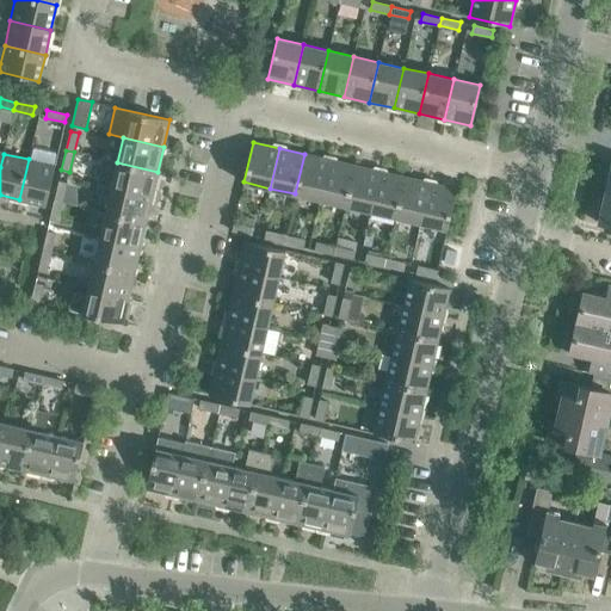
[(295,193),(320,199),(329,159),(304,154),(295,193)]
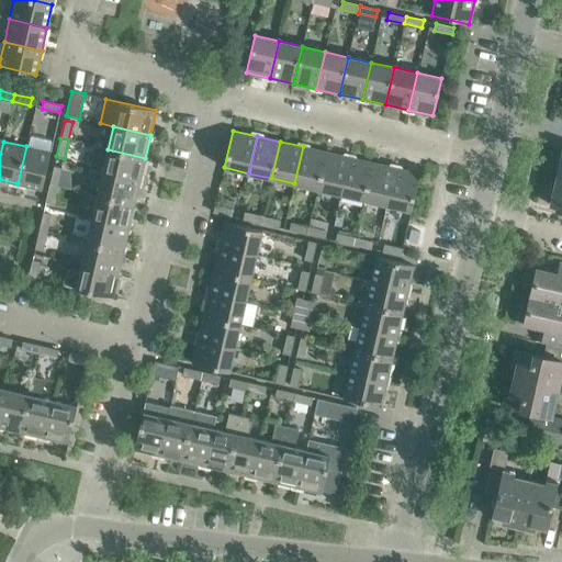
[(51,153),(26,146),(18,183),(42,190),(51,153)]
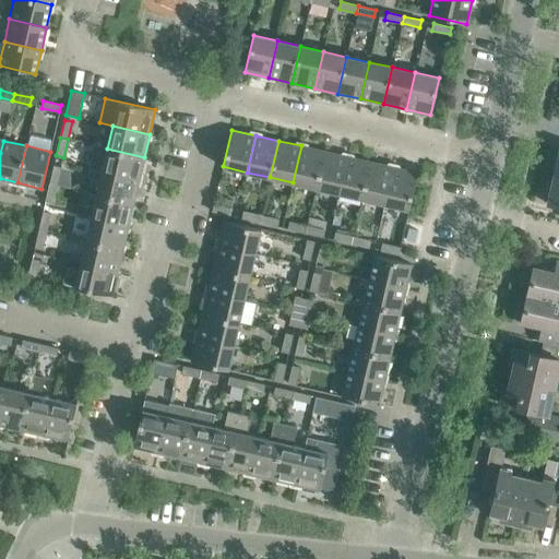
[(139,179),(144,157),(107,149),(94,145),(88,168),(102,171),(139,179)]
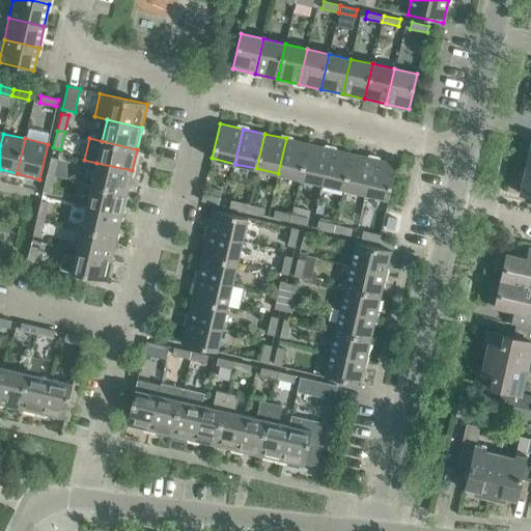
[(286,138),(278,173),(300,178),(308,143),(286,138)]
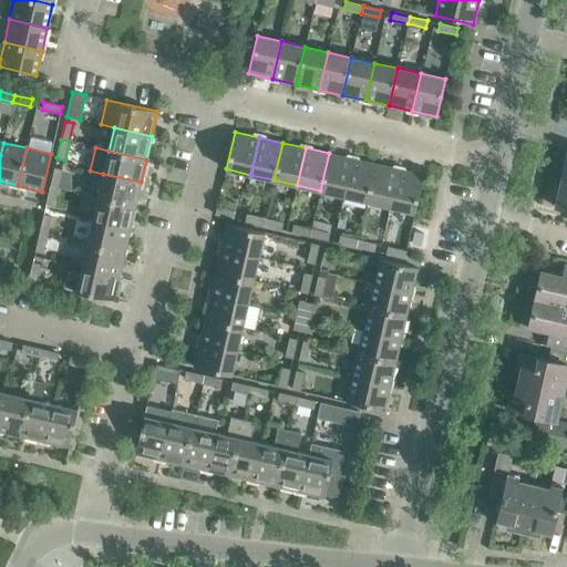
[(320,191),(343,196),(352,158),(329,153),(320,191)]
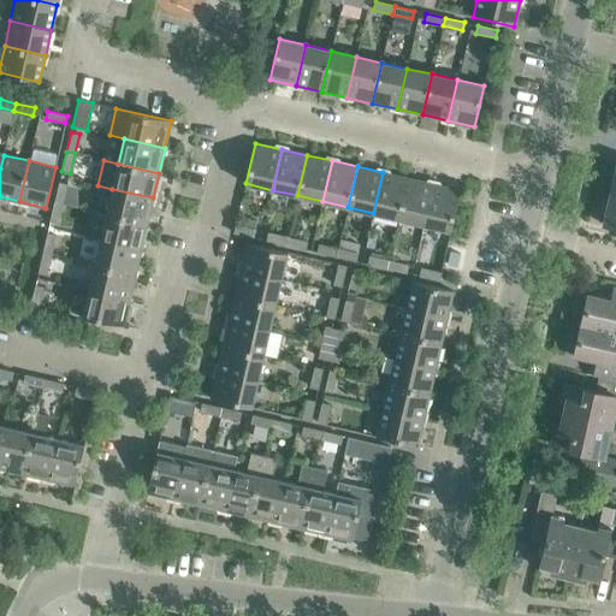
[(383,172),(373,213),(398,219),(408,178),(383,172)]
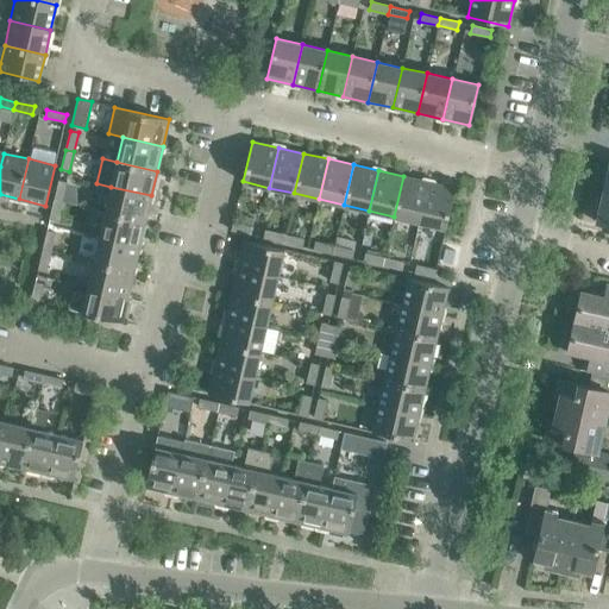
[(394,217),(419,223),(428,182),(403,176),(394,217)]
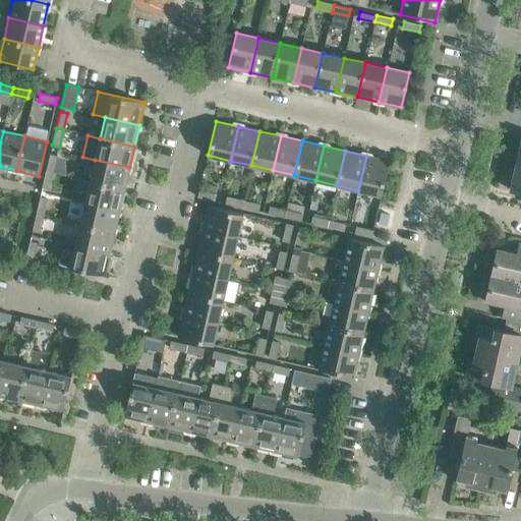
[(46,171),(53,172),(57,156),(50,155),(46,171)]
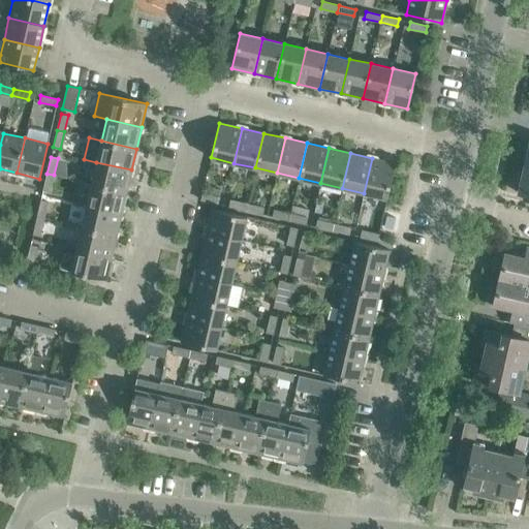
[(395,163),(372,158),(364,193),(386,198),(395,163)]
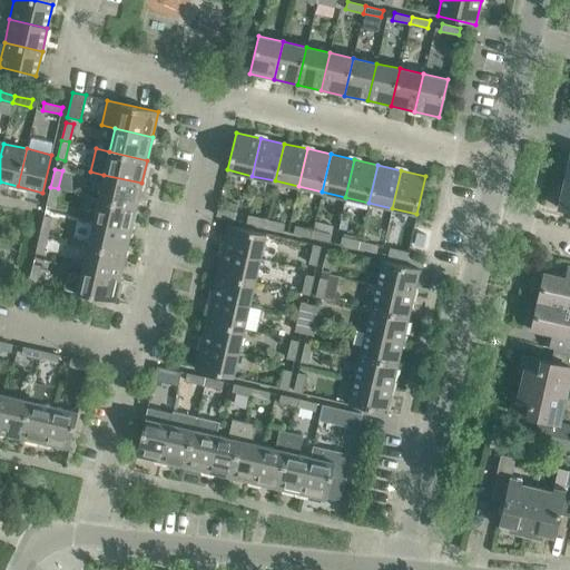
[(136,207),(141,183),(104,175),(98,198),(136,207)]
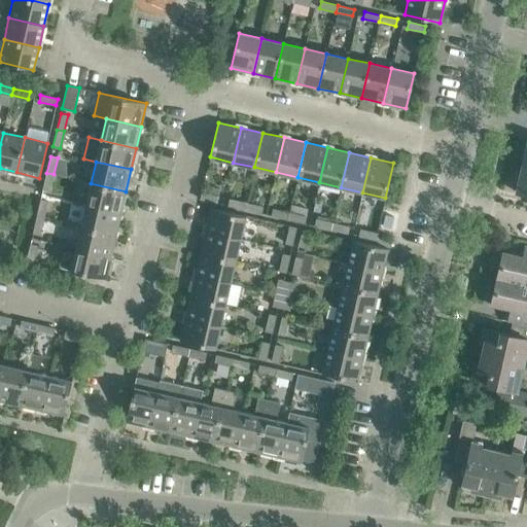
[(526,167),(522,166),(516,191),(526,194),(526,167)]
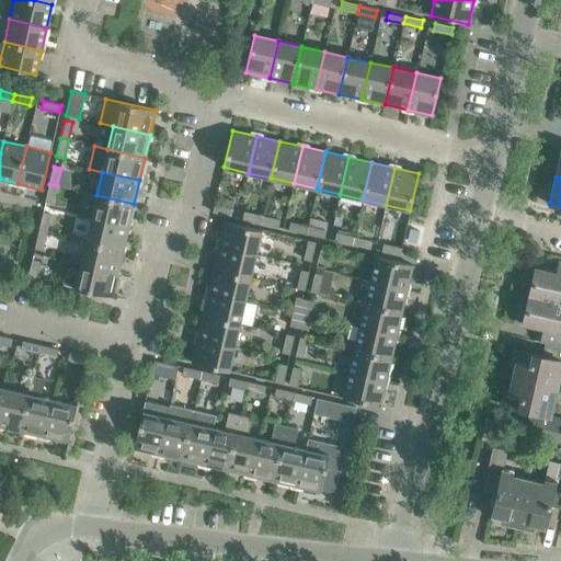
[(53,204),(57,185),(49,184),(46,202),(53,204)]
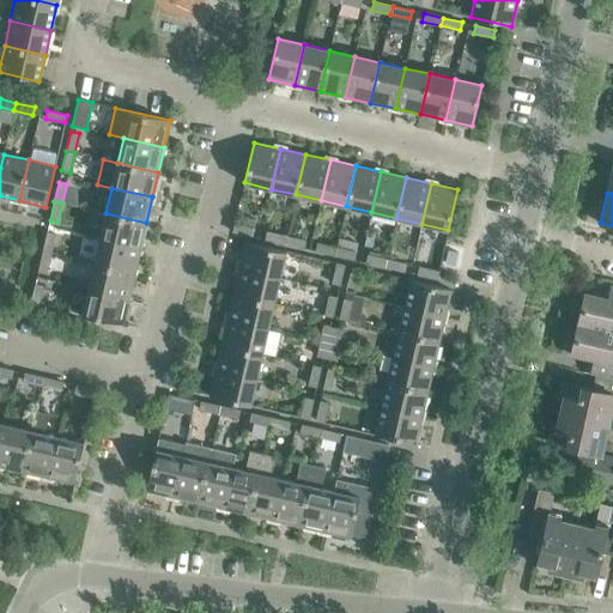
[(140,248),(140,247),(146,223),(105,213),(99,238),(140,248)]
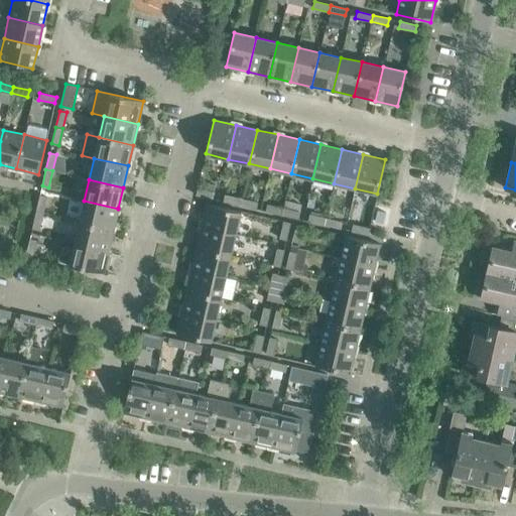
[(216,185),(199,181),(198,188),(214,192),(216,185)]
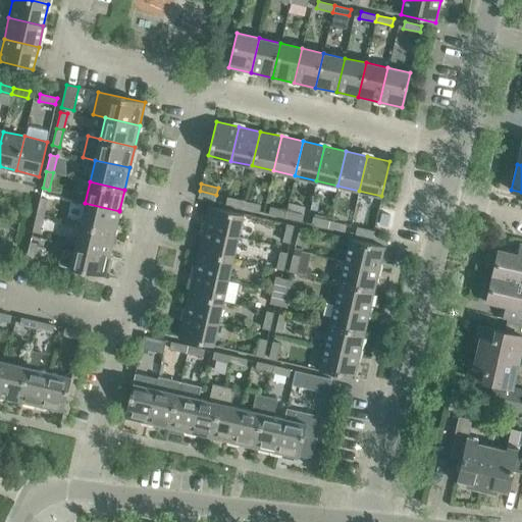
[(216,195),(200,191),(198,197),(215,201),(216,195)]
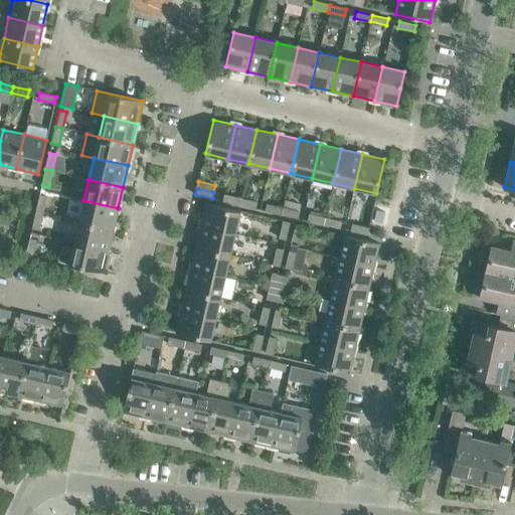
[(222,201),(238,204),(240,198),(224,194),(222,201)]
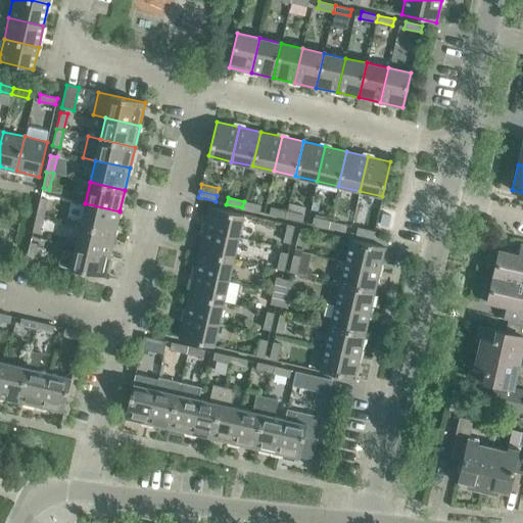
[(40,198),(37,215),(43,216),(47,199),(40,198)]
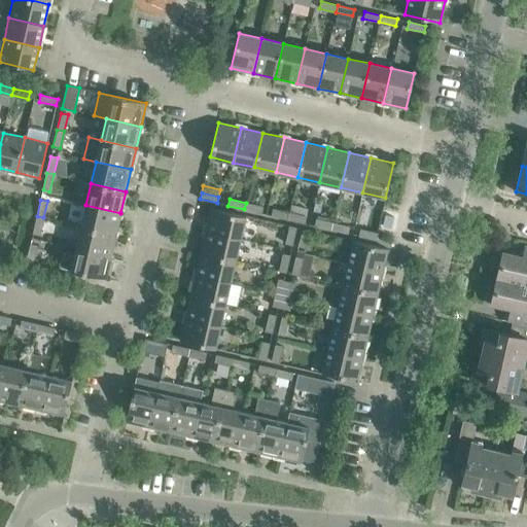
[(261,213),(262,206),(246,203),(244,209),(261,213)]
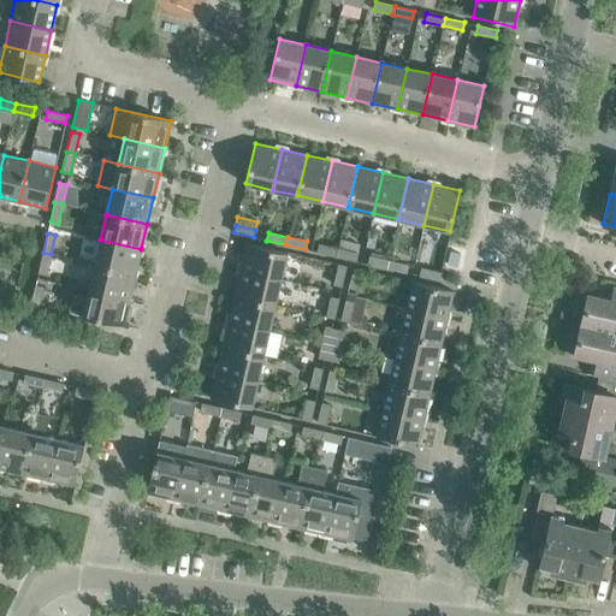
[(136,274),(141,249),(100,240),(95,265),(136,274)]
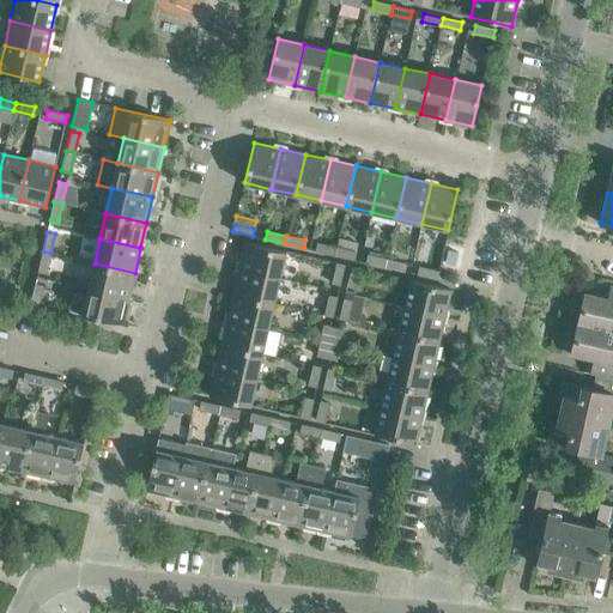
[(238,268),(279,278),(286,252),(246,242),(238,268)]
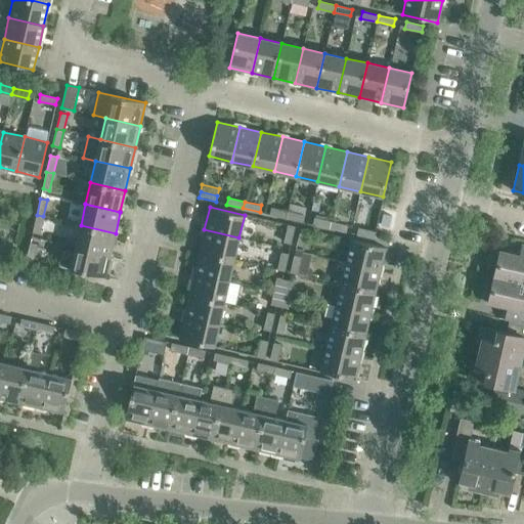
[(269,214),(287,218),(288,211),(271,208),(269,214)]
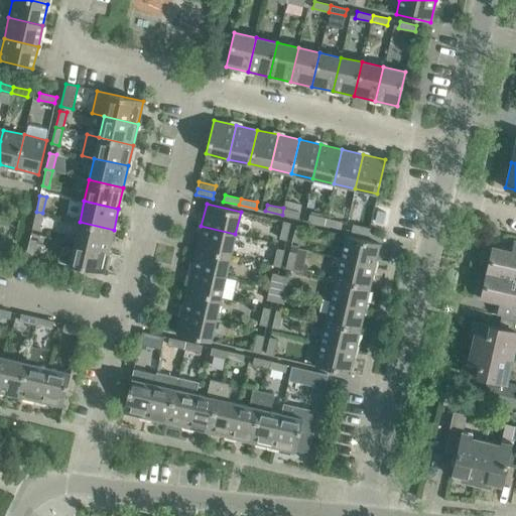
[(299,212),(283,208),(282,215),(298,219),(299,212)]
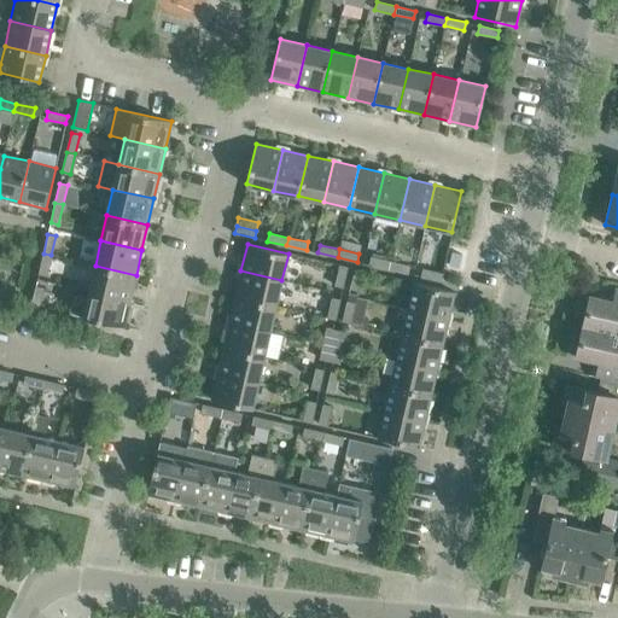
[(47,275),(51,255),(44,254),(39,273),(47,275)]
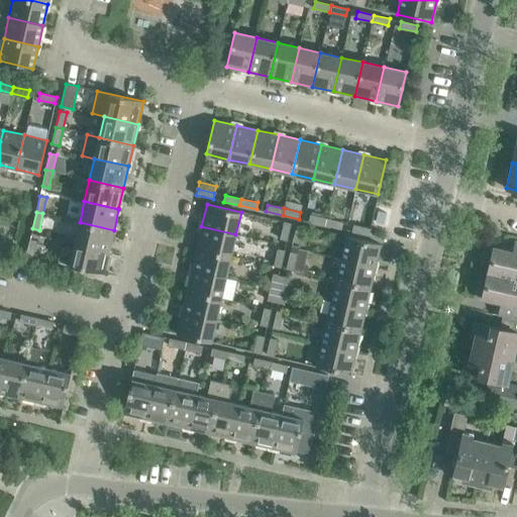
[(308,221),(325,225),(326,218),(310,214),(308,221)]
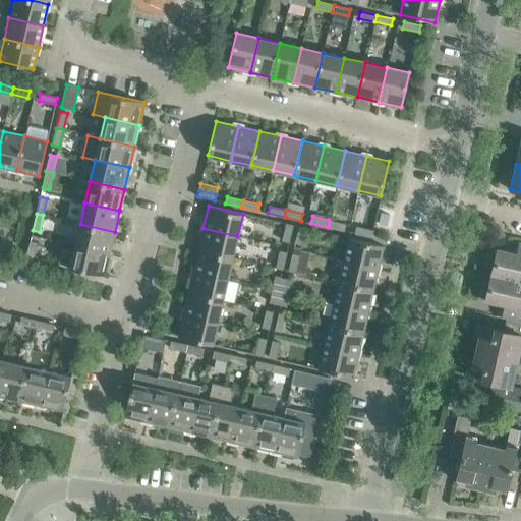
[(344,231),(345,224),(329,220),(328,227),(344,231)]
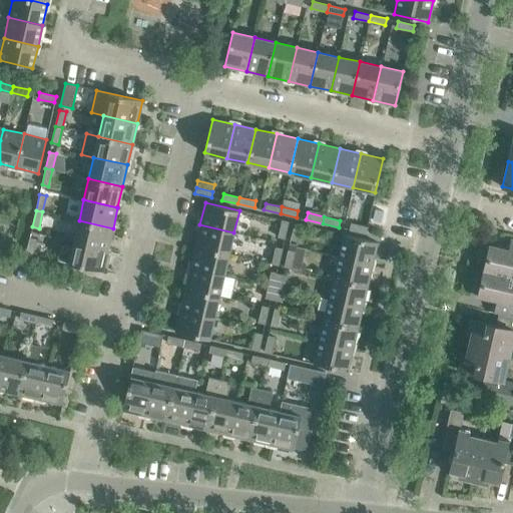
[(79,220),(74,241),(108,249),(113,228),(79,220)]
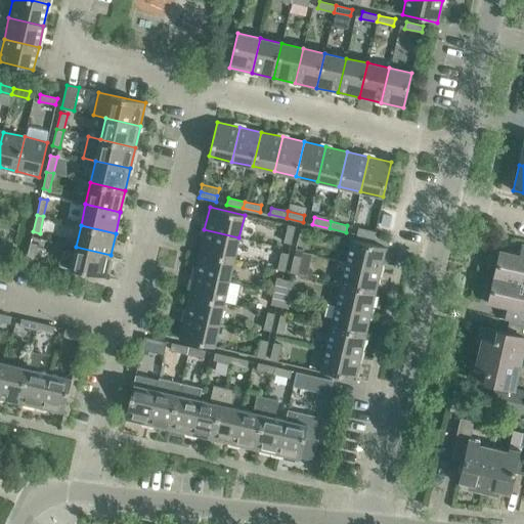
[(291,243),(295,226),(288,225),(284,242),(291,243)]
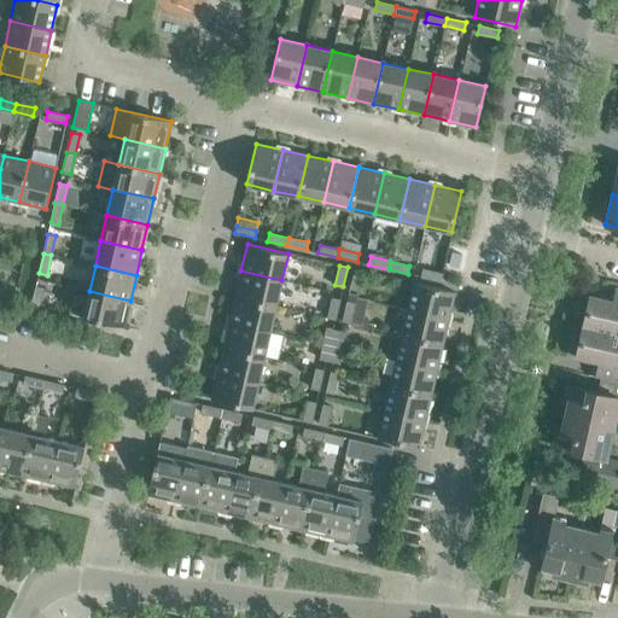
[(357,290),(362,270),(355,268),(350,289),(357,290)]
